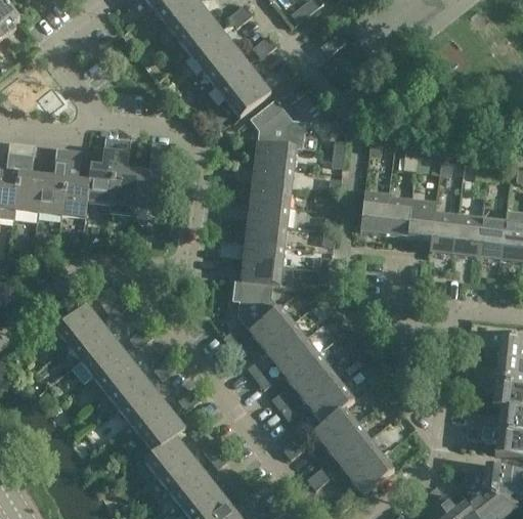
[(20,18),(5,0),(0,0),(0,36),(2,38),(16,27),(14,24),(20,18)]
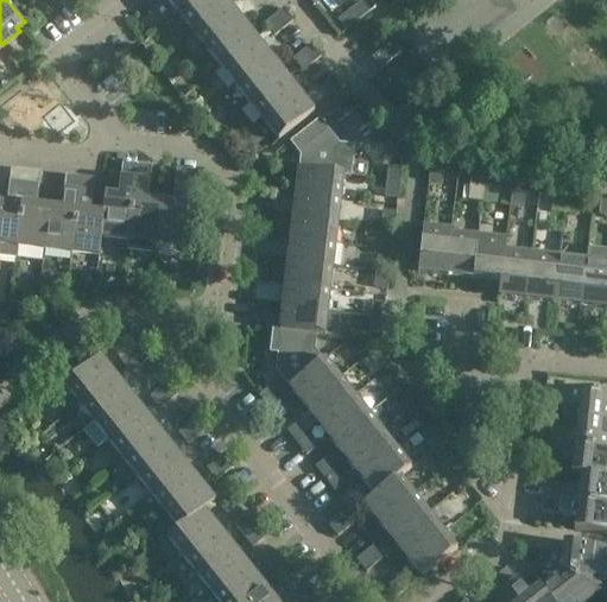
[(171,0),(179,10),(191,0),(171,0)]
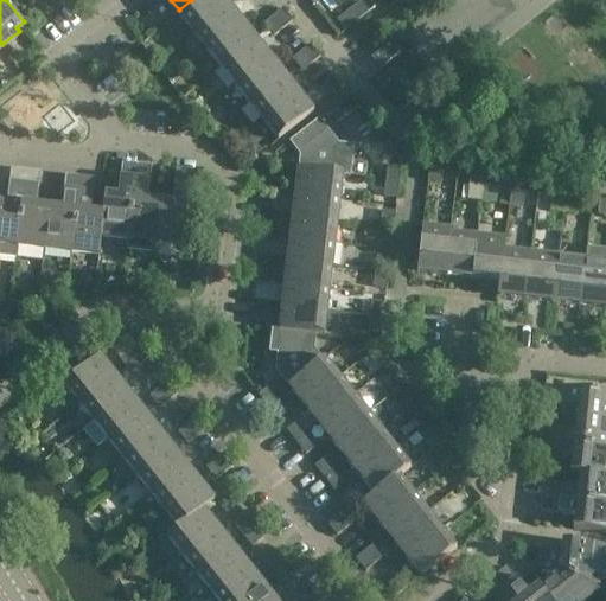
[(191,0),(179,10),(193,27),(228,0),(191,0)]
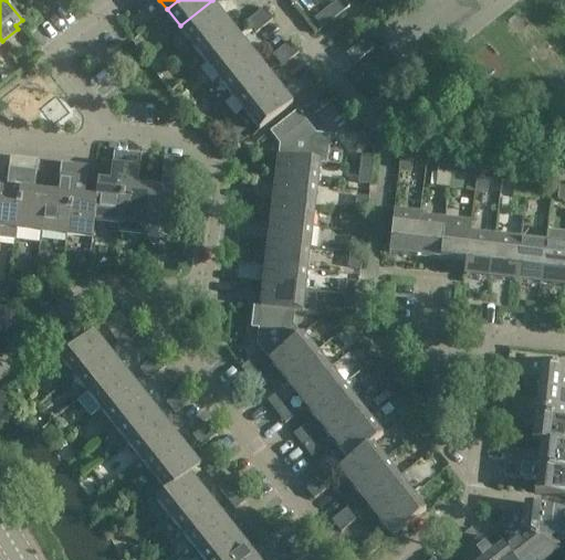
[(212,0),(180,25),(194,43),(227,17),(215,0),(212,0)]
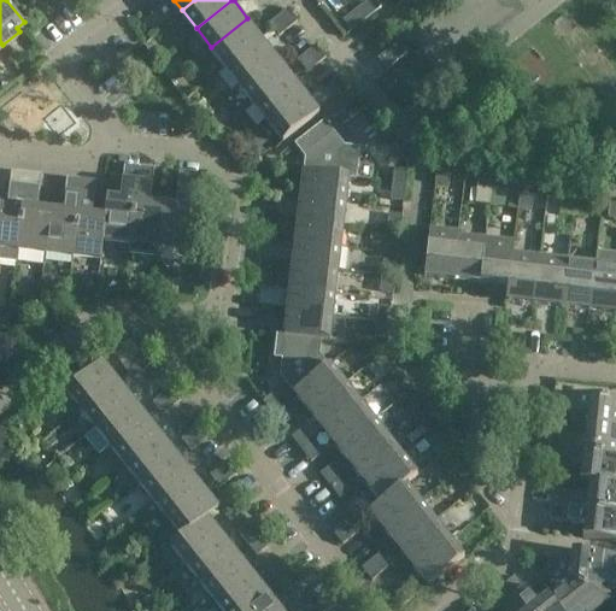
[(362,0),(355,6),(363,17),(376,7),(370,0),(362,0)]
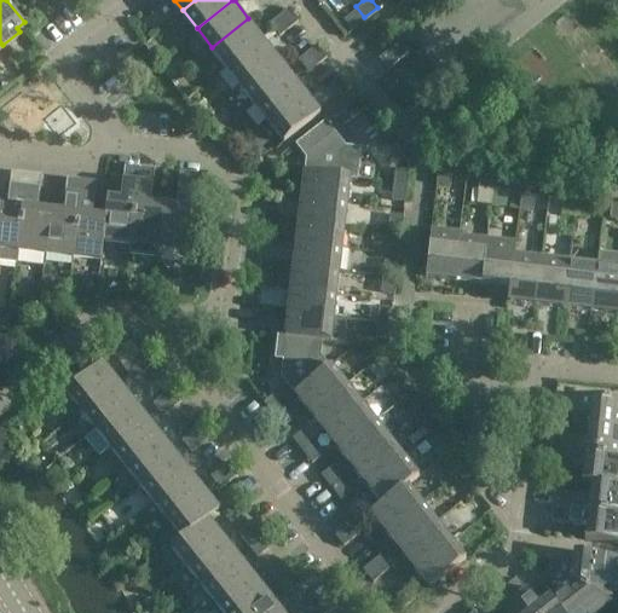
[(275,25),(294,11),(289,5),(270,19),(275,25)]
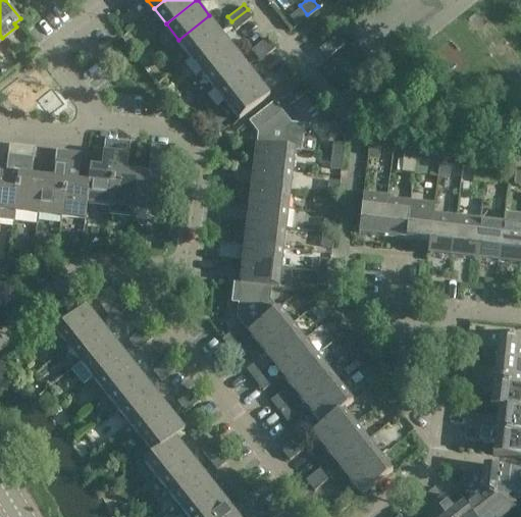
[(307,14),(300,5),(290,13),(297,22),(307,14)]
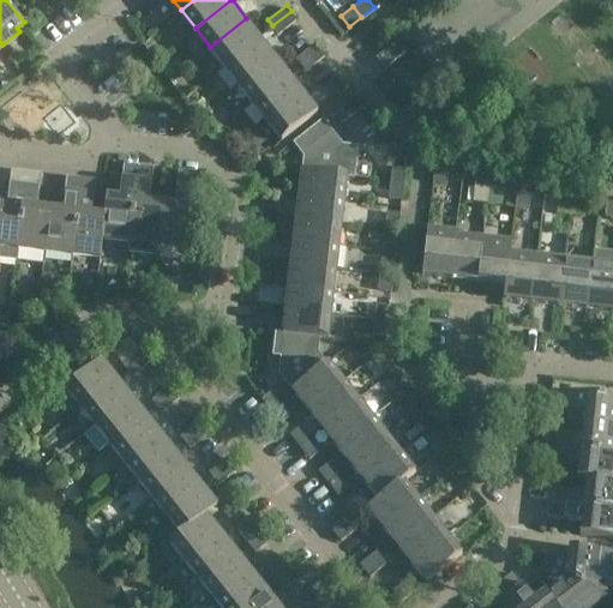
[(296,17),(292,11),(272,25),(277,32),(296,17)]
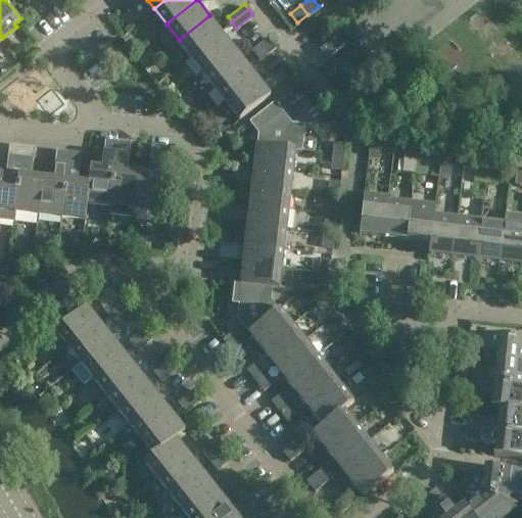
[(179,40),(191,55),(222,31),(209,15),(179,40)]
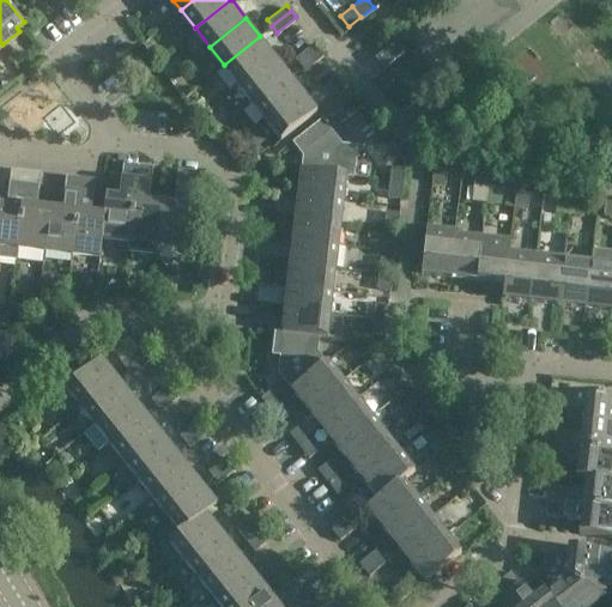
[(274,54),(260,36),(224,65),(238,83),(274,54)]
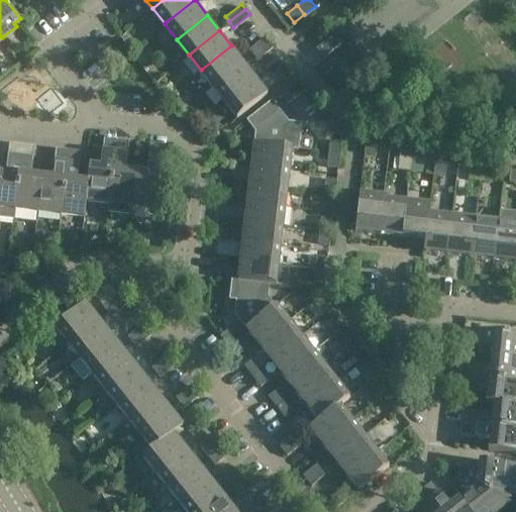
[(316,45),(324,56),(342,40),(335,31),(316,45)]
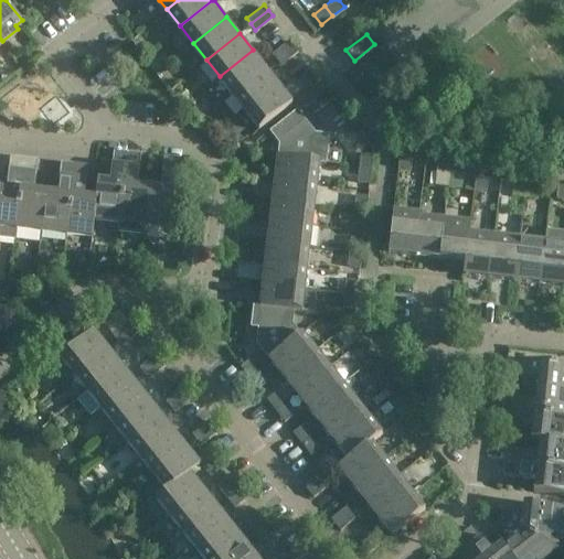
[(277,57),(295,43),(289,38),(273,51),(277,57)]
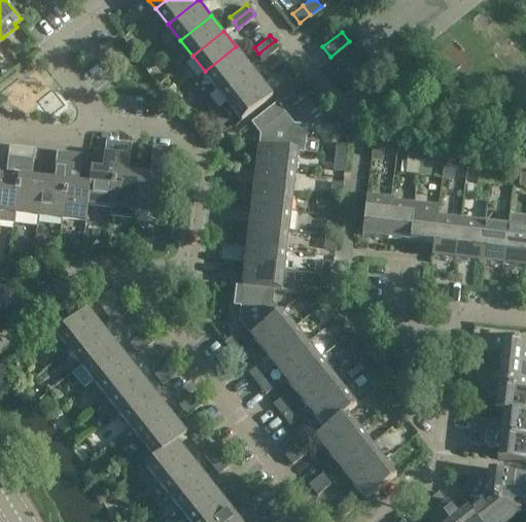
[(279,45),(275,40),(258,54),(263,59),(279,45)]
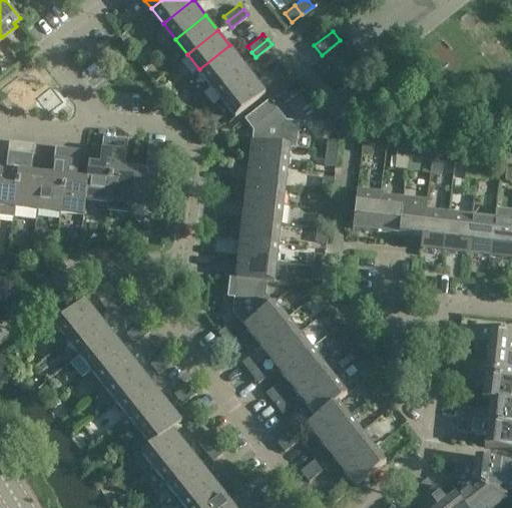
[(229,45),(199,69),(211,84),(241,60),(229,45)]
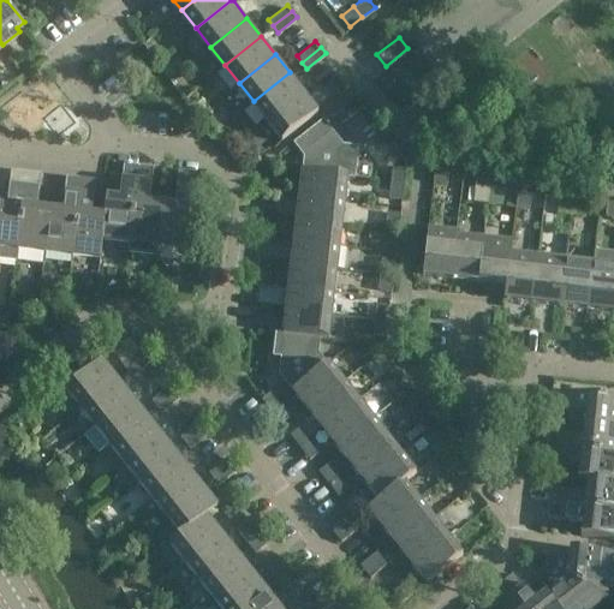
[(340,71),(329,79),(340,93),(351,84),(340,71)]
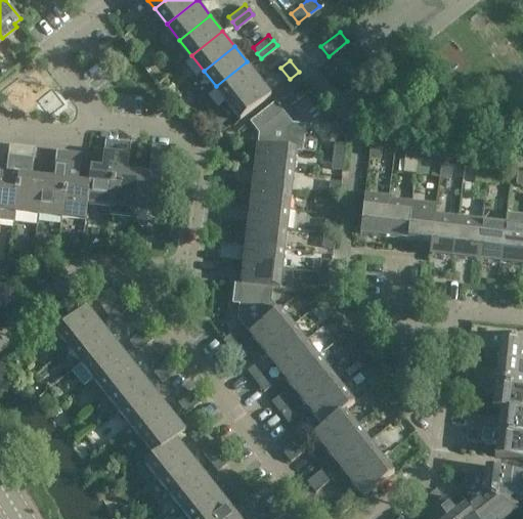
[(259,77),(247,61),(216,86),(228,101),(259,77)]
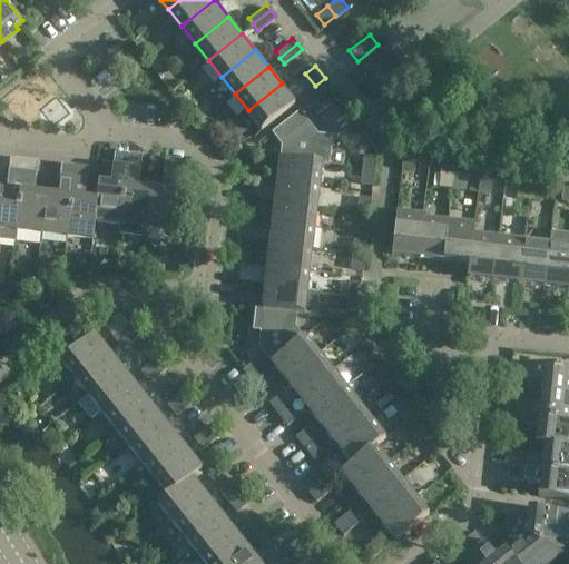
[(296,101),(282,83),(248,110),(262,128),(296,101)]
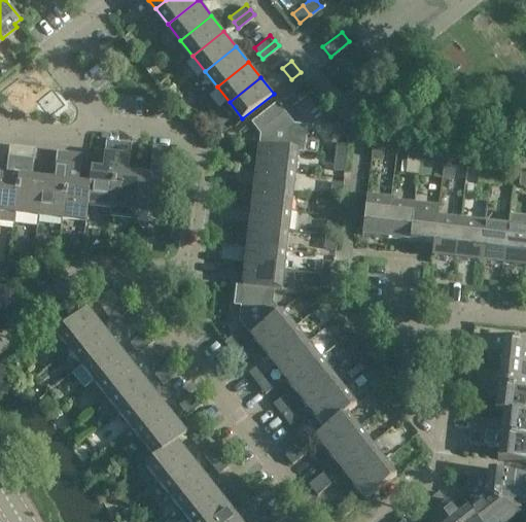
[(260,131),(294,119),(277,98),(251,119),(260,131)]
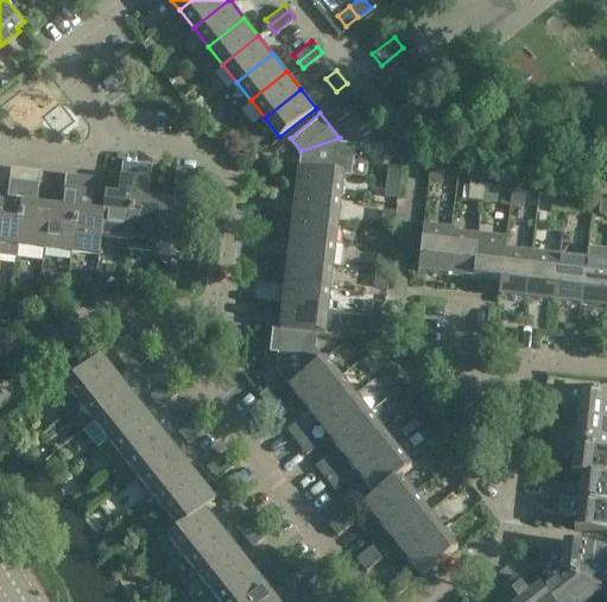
[(354,140),(340,138),(301,151),(298,166),(343,171),(351,172),(354,140)]
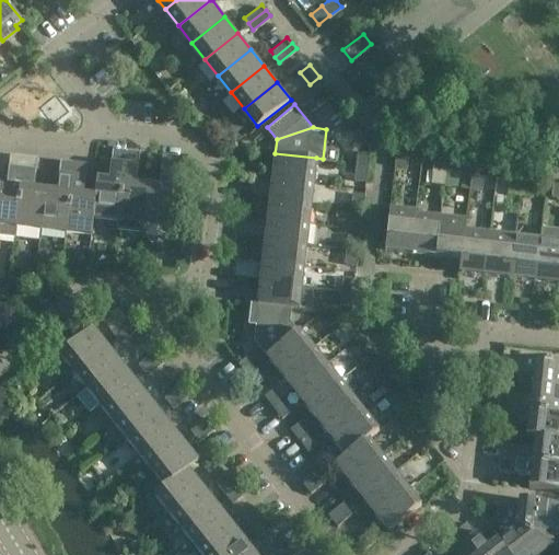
[(96,175),(94,194),(92,215),(93,215),(118,218),(126,147),(113,146),(109,177),(96,175)]
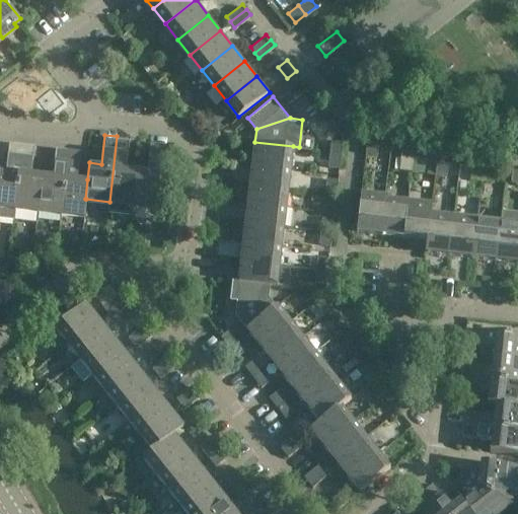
[(109,202),(108,211),(132,213),(133,204),(136,168),(126,167),(129,137),(117,136),(109,202)]
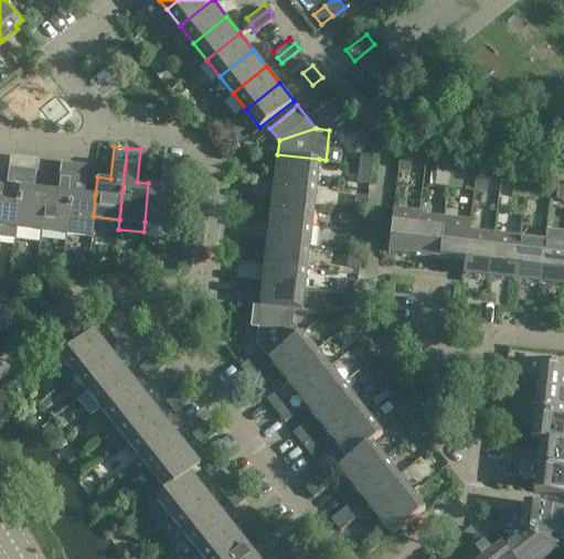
[(359,164),(372,165),(373,151),(361,149),(359,164)]
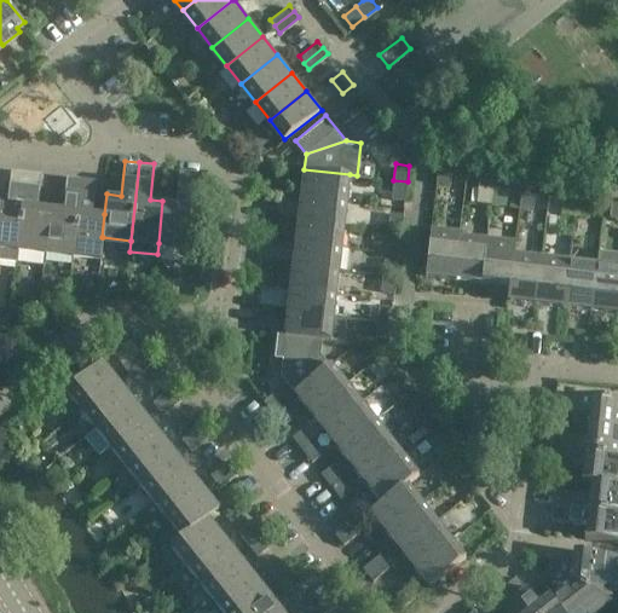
[(452,167),(438,165),(435,179),(451,181),(452,167)]
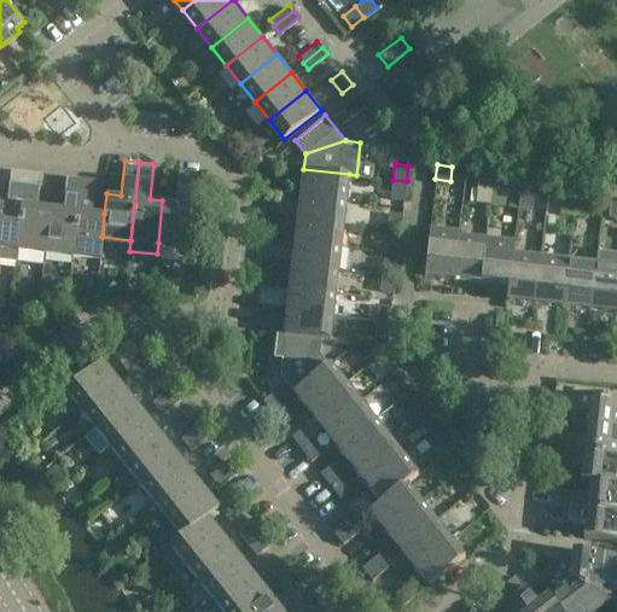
[(0,199),(0,257),(15,258),(16,246),(27,168),(11,165),(7,202),(0,199)]
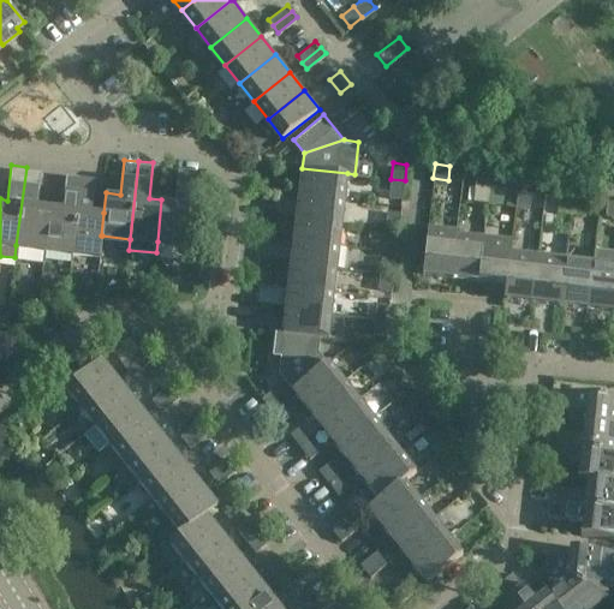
[(174,201),(161,199),(158,242),(185,244),(194,167),(178,166),(174,201)]
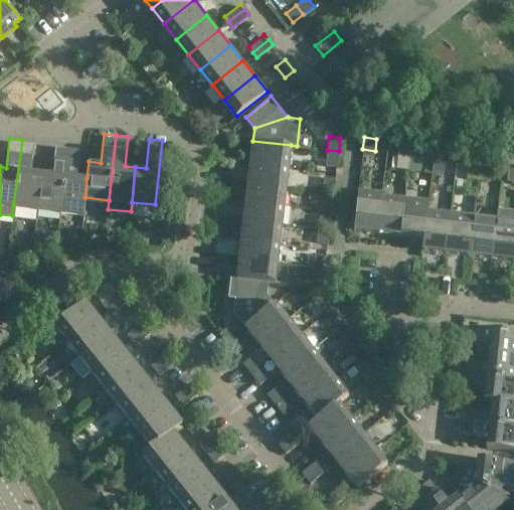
[(37,207),(41,173),(31,172),(34,142),(22,140),(13,205),(37,207)]
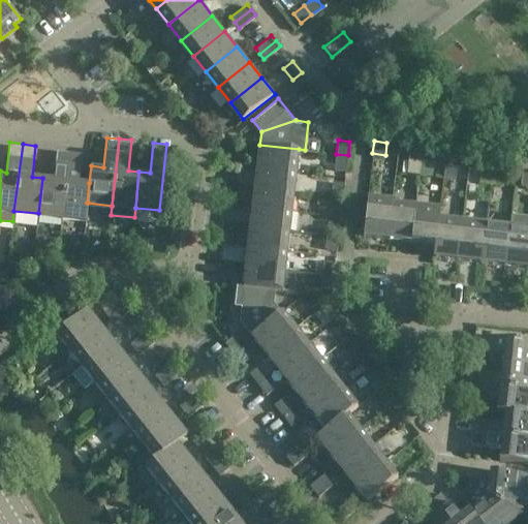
[(259,145),(256,173),(296,177),(299,149),(259,145)]
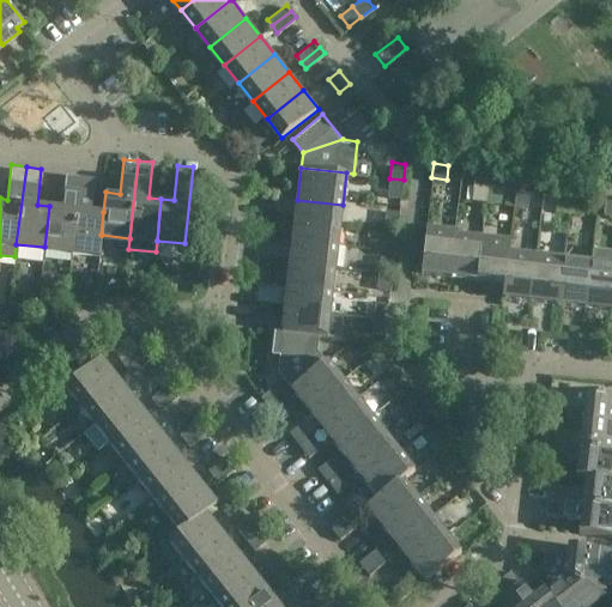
[(489,184),(490,170),(476,168),(474,183),(489,184)]
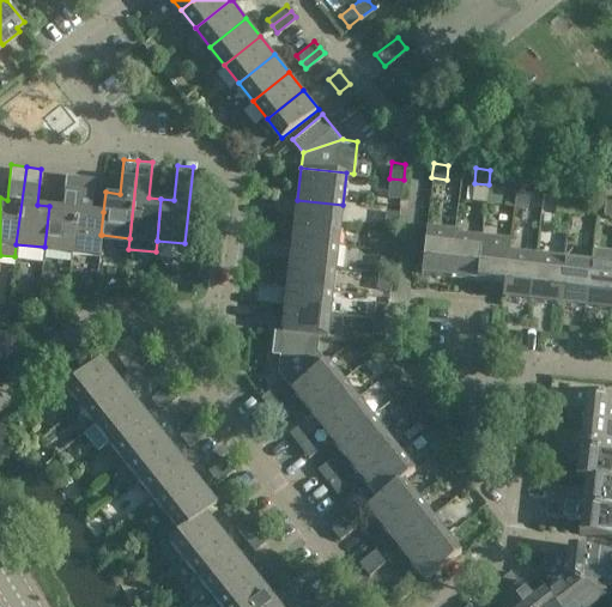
[(503,171),(490,170),(489,184),(502,186),(503,171)]
